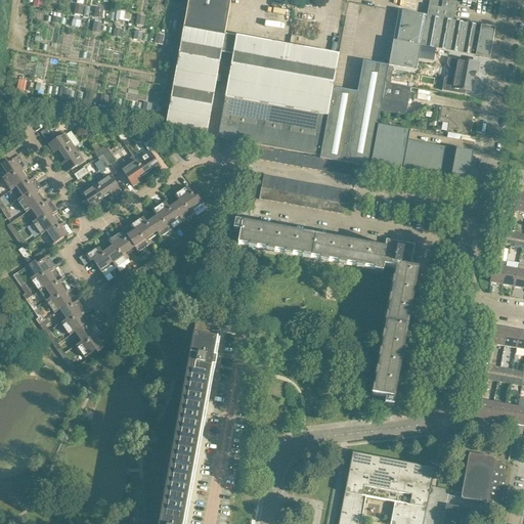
[(34,0),(33,7),(42,8),(43,0),(34,0)]
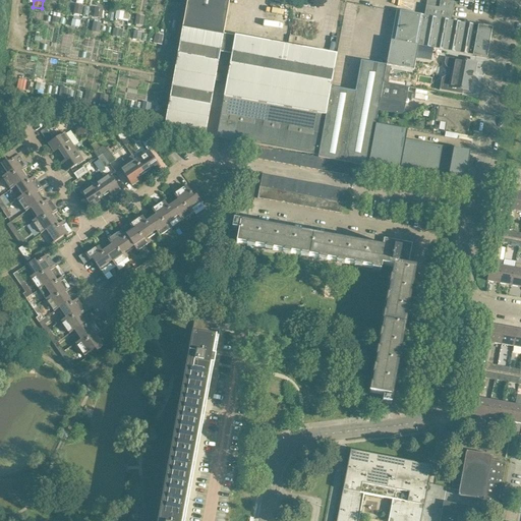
[(226,83),(224,97),(326,116),(331,88),(337,55),(235,37),(227,76),(216,74),(229,0),(186,0),(165,124),(164,128),(166,128),(197,134),(205,135),(215,81),(226,83)]
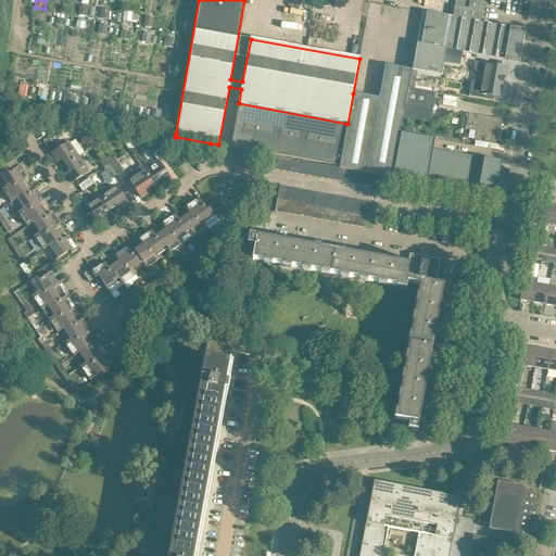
[(468,9),(455,7),(453,17),(481,22),(484,3),(469,0),(468,9)]
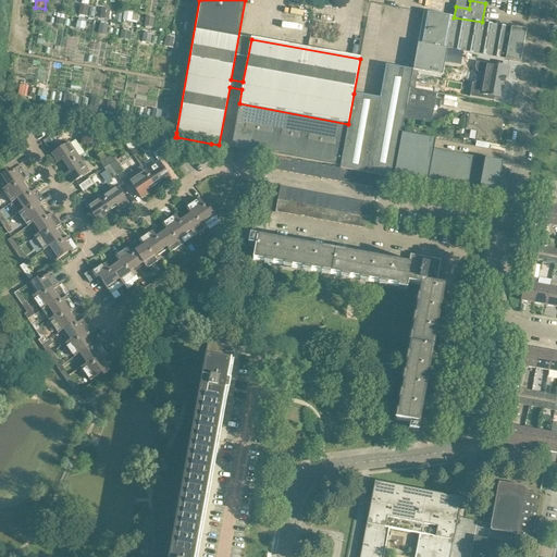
[(469,9),(470,0),(456,0),(456,7),(469,9)]
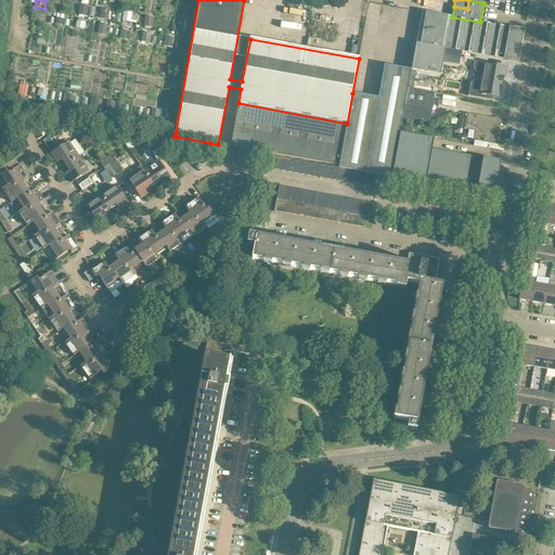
[(80,3),(79,14),(88,15),(90,5),(80,3)]
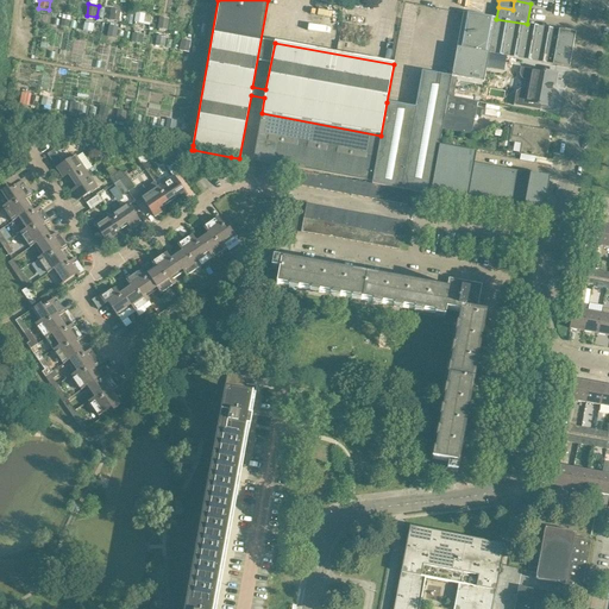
[(111,10),(110,22),(119,23),(121,11),(111,10)]
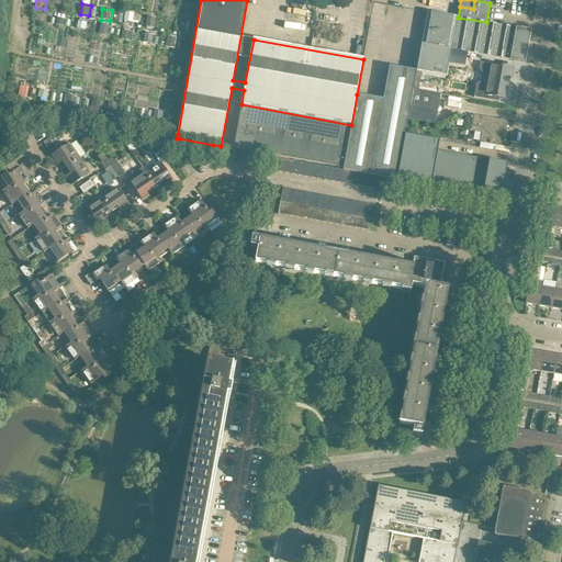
[(457,18),(427,12),(422,44),(451,49),(457,18)]
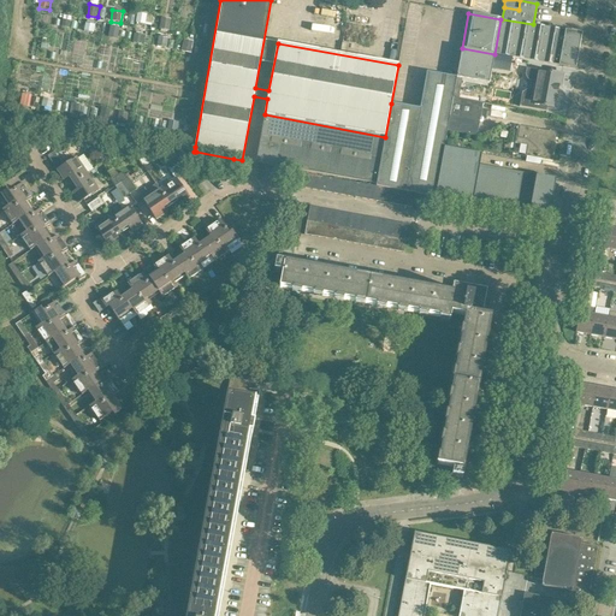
[(136,15),(135,27),(144,28),(147,16),(136,15)]
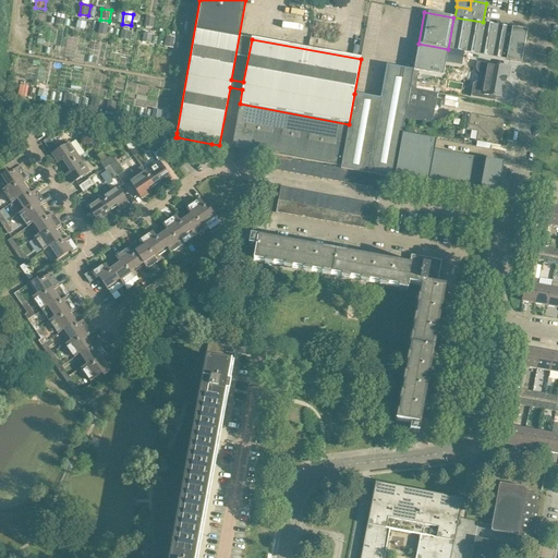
[(146,16),(144,27),(153,28),(155,17),(146,16)]
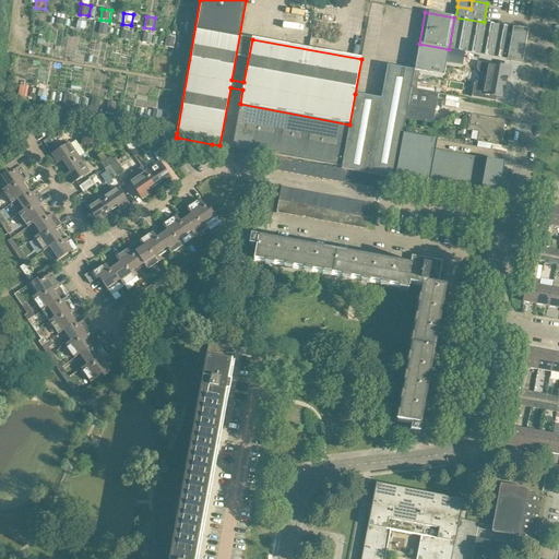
[(522,62),(528,31),(484,22),(455,18),(454,18),(449,49),(464,52),(522,62)]
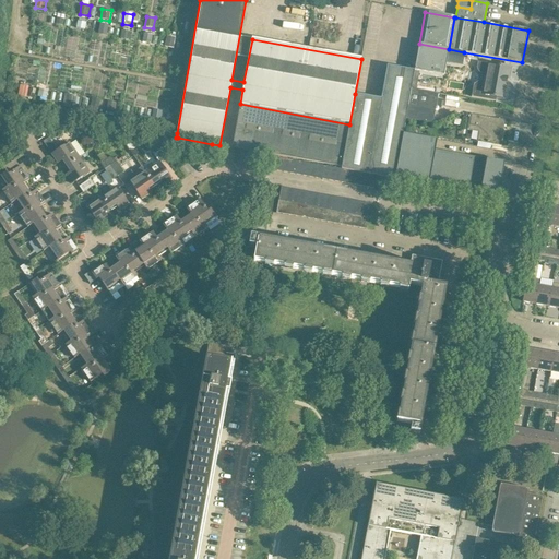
[(76,20),(75,28),(85,30),(86,22),(76,20)]
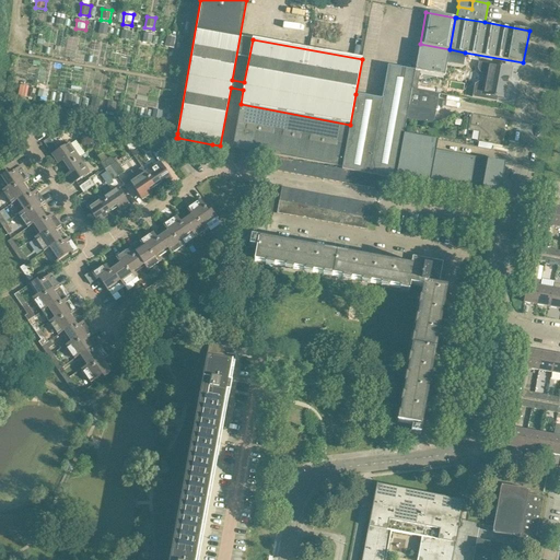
[(100,23),(98,34),(107,35),(109,25),(100,23)]
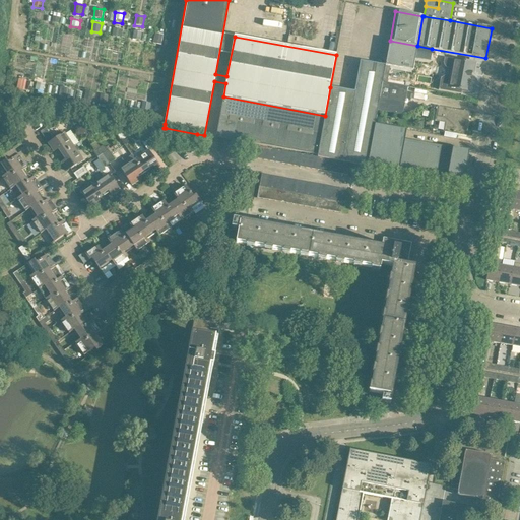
[(113,28),(111,38),(120,40),(121,29),(113,28)]
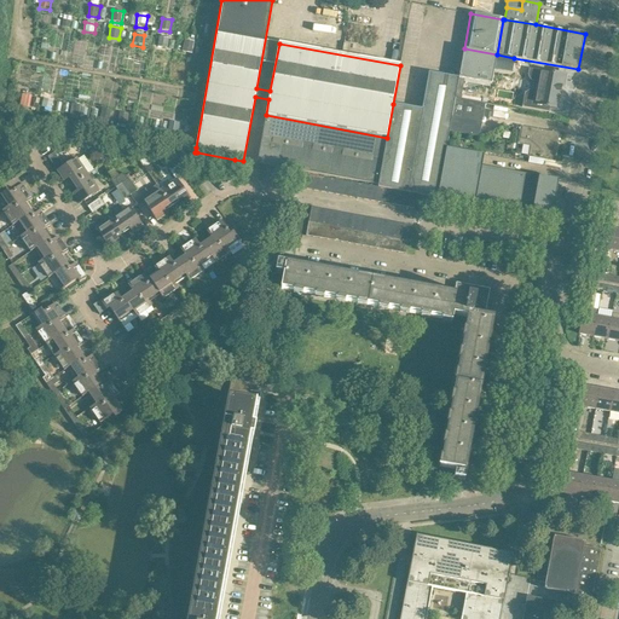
[(168,38),(158,36),(157,46),(167,47),(168,38)]
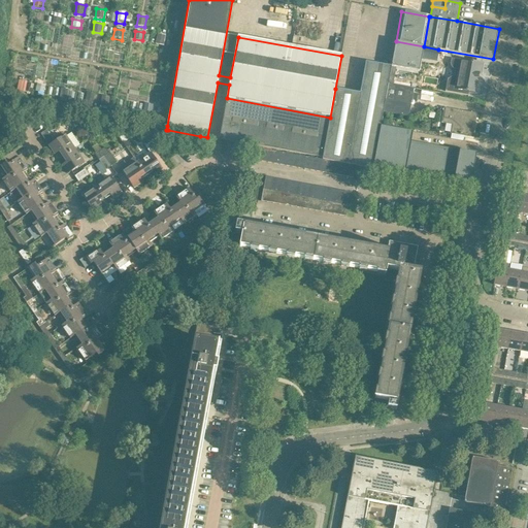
[(157,34),(155,44),(164,45),(165,36),(157,34)]
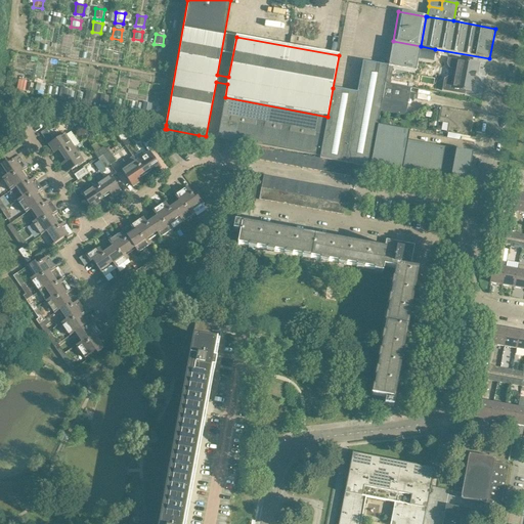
[(421,46),(393,41),(388,67),(416,72),(419,58),(421,46)]
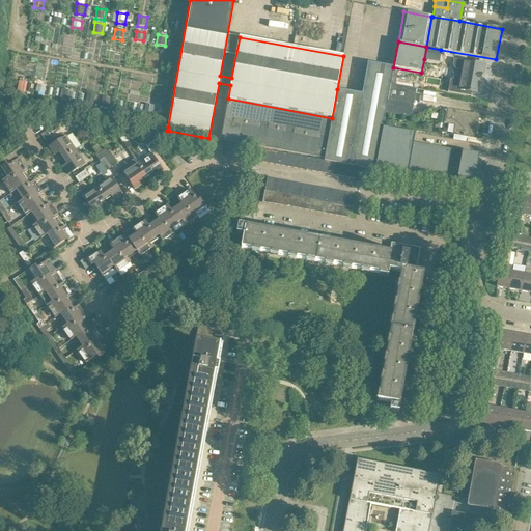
[(426,47),(424,59),(439,61),(441,50),(426,47)]
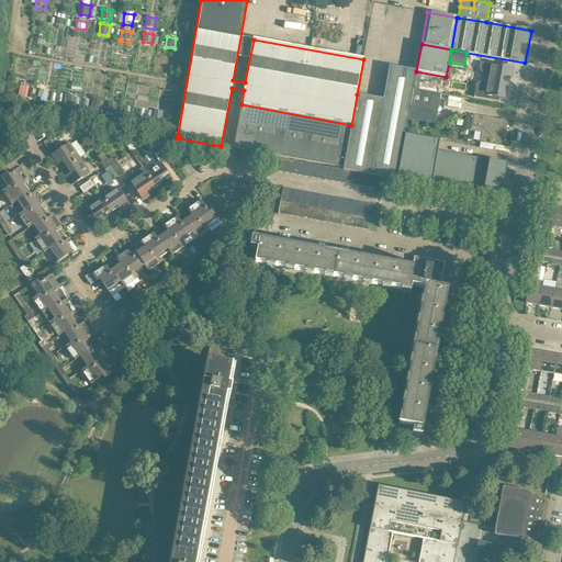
[(513,68),(480,63),(480,64),(481,64),(480,68),(481,70),(482,72),(484,74),(485,75),(483,82),(482,82),(480,82),(478,85),(476,86),(474,97),(473,98),(498,102),(499,98),(505,99),(506,96),(508,94),(509,90),(507,89),(508,85),(509,79),(512,79),(513,68)]
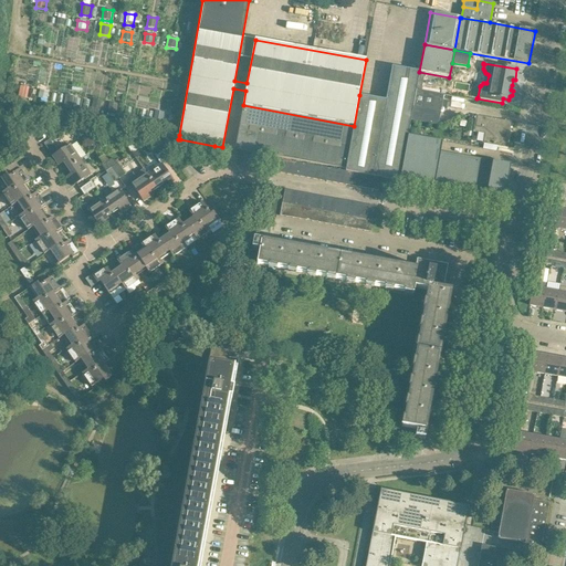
[(345,171),(348,173),(355,174),(362,175),(368,176),(375,177),(381,178),(392,180),(398,181),(399,181),(408,135),(410,122),(437,126),(442,95),(416,91),(419,72),(392,66),(386,101),(359,95),(354,126),(346,169),(345,171)]
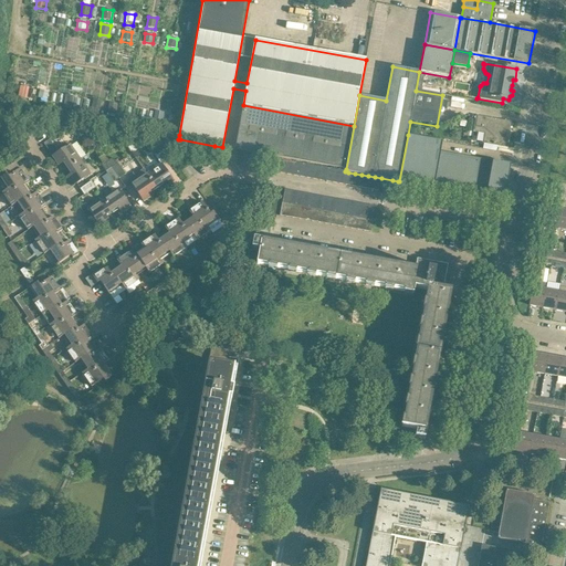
[(20,86),(18,101),(25,102),(28,87),(20,86)]
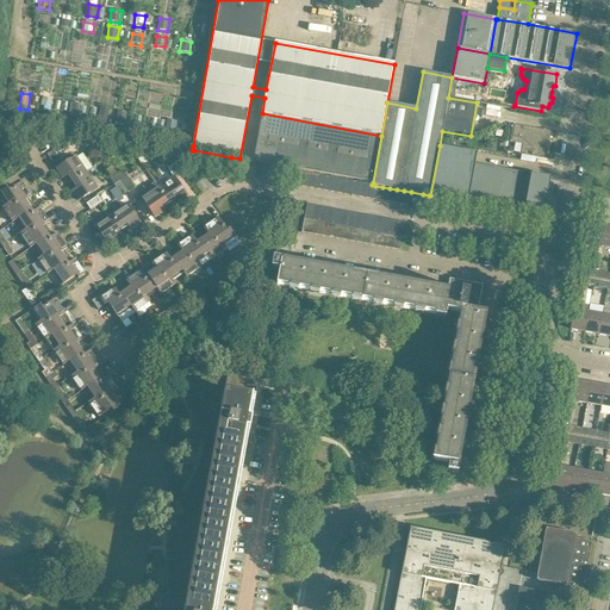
[(373,182),(381,136),(262,113),(254,161),(373,182)]
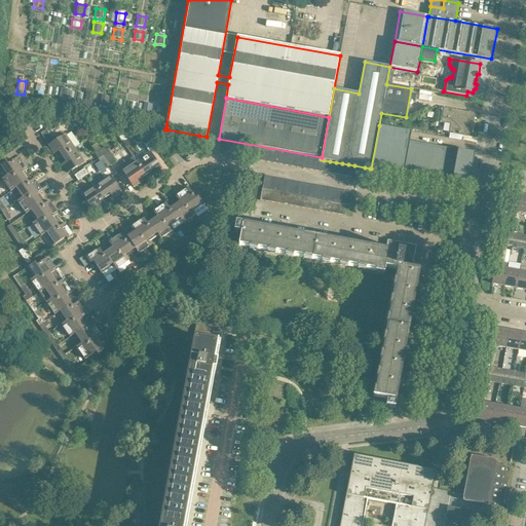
[(474,122),(476,113),(442,108),(440,122),(450,124),(448,133),(471,137),(473,122),(474,122)]
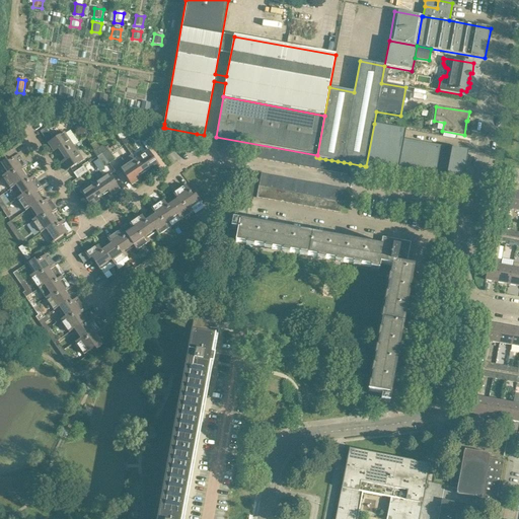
[(457,182),(461,183),(462,183),(468,151),(404,139),(405,130),(374,124),(366,166),(368,166),(378,168),(381,169),(391,171),(394,171),(404,173),(408,173),(421,176),(431,178),(434,178),(444,180),(447,181),(457,182)]
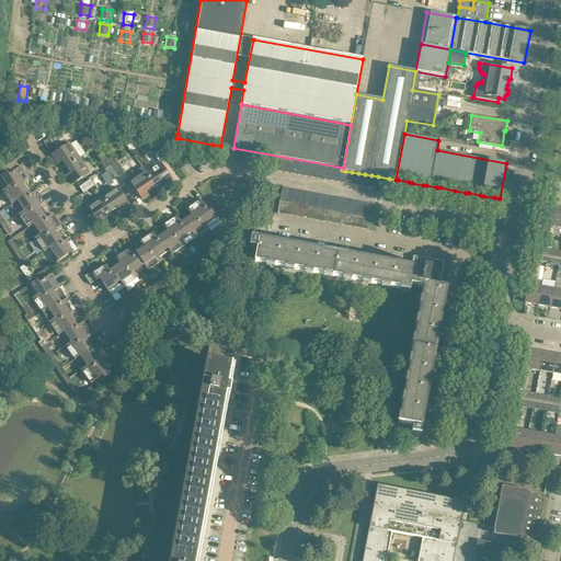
[(48,139),(44,142),(50,152),(55,149),(48,139)]
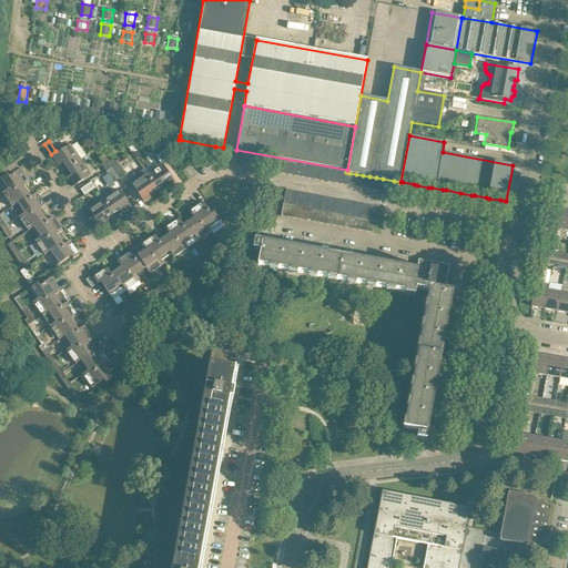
[(142,148),(125,144),(132,154),(142,148)]
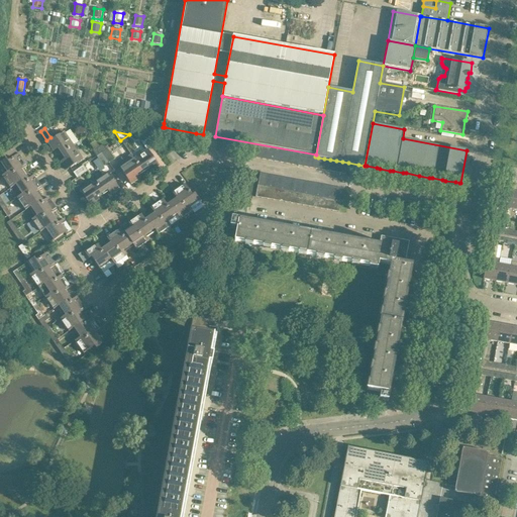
[(55,139),(49,142),(48,143),(47,143),(54,151),(58,148),(62,154),(73,146),(64,132),(55,139)]
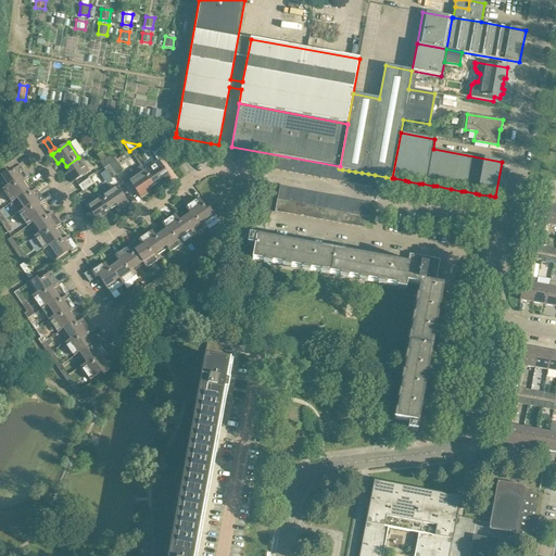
[(158,160),(163,155),(160,151),(158,148),(148,146),(158,160)]
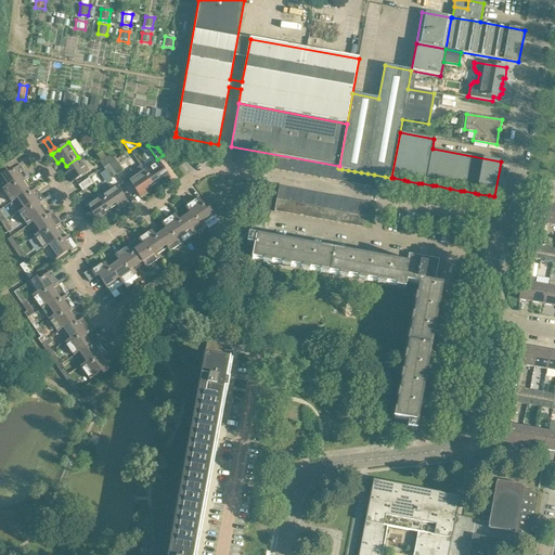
[(110,165),(114,162),(111,156),(100,163),(104,168),(110,165)]
